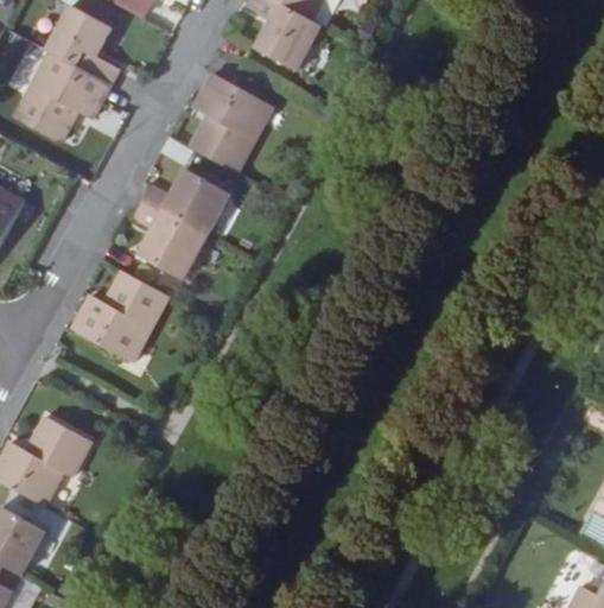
[(102,0),(141,17),(147,0),(102,0)]
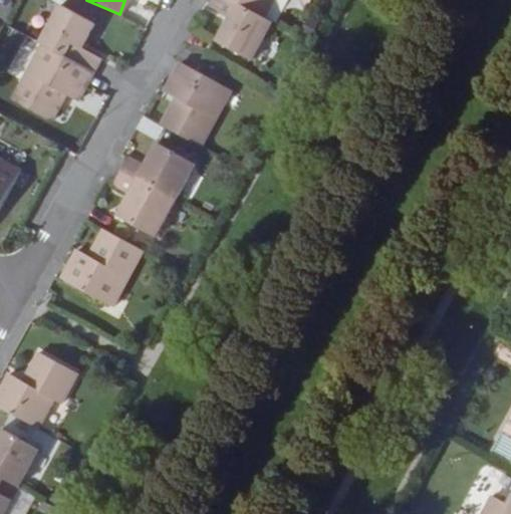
[(251,60),(272,23),(263,18),(229,0),(214,0),(210,8),(231,18),(217,43),(251,60)]
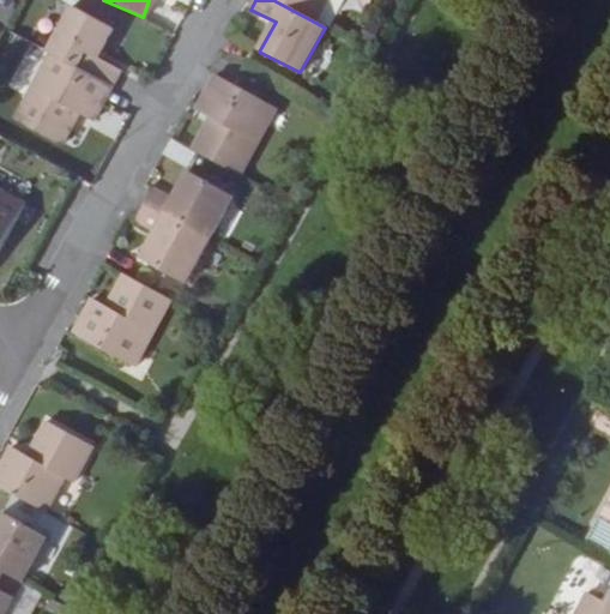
[(273,0),(314,22),(325,0),(273,0)]
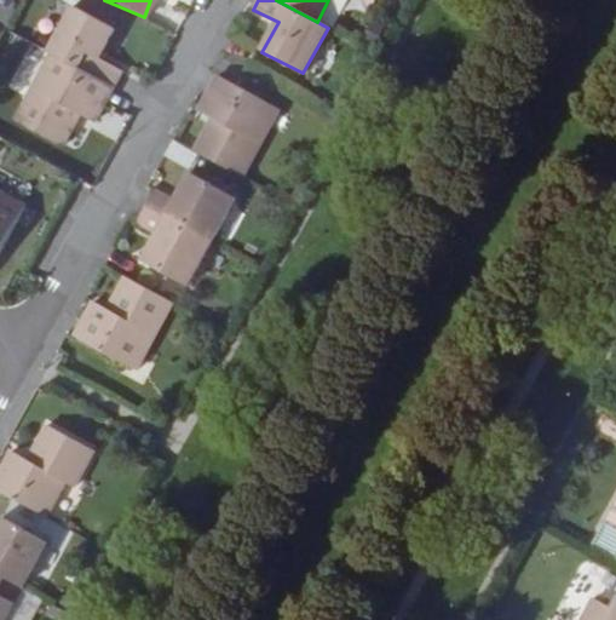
[(73,5),(49,51),(51,52),(114,87),(122,70),(99,57),(114,28),(73,5)]
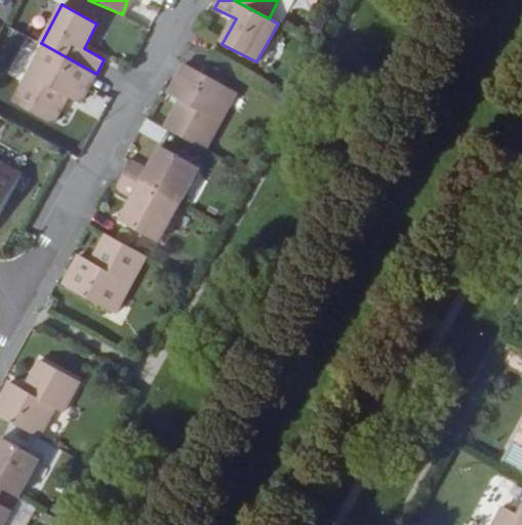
[(96,74),(43,44),(12,102),(52,123),(67,96),(80,104),(96,74)]
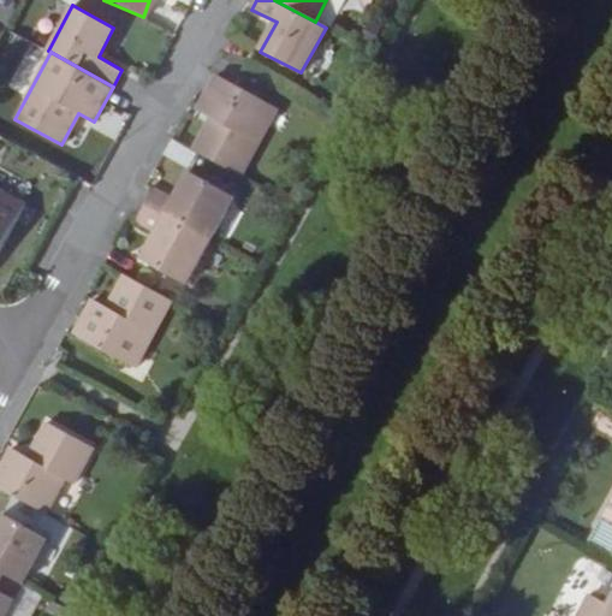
[(212,117),(195,149),(242,175),(278,108),(217,75),(197,110),(212,117)]
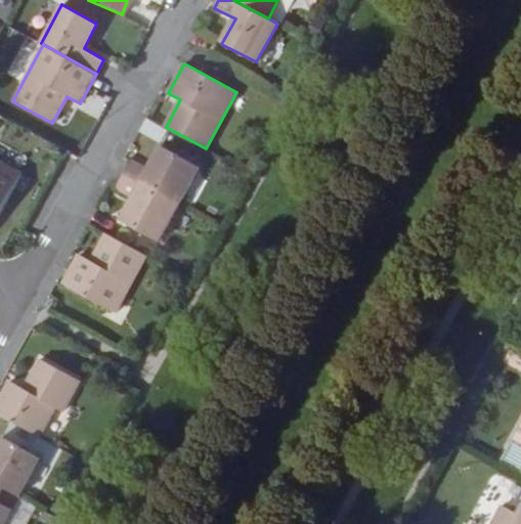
[(131,159),(124,173),(179,204),(200,166),(161,144),(148,168),(131,159)]
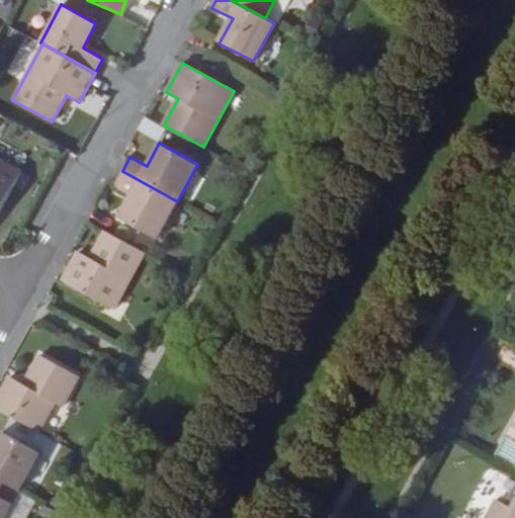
[(0,206),(18,173),(0,162),(0,206)]
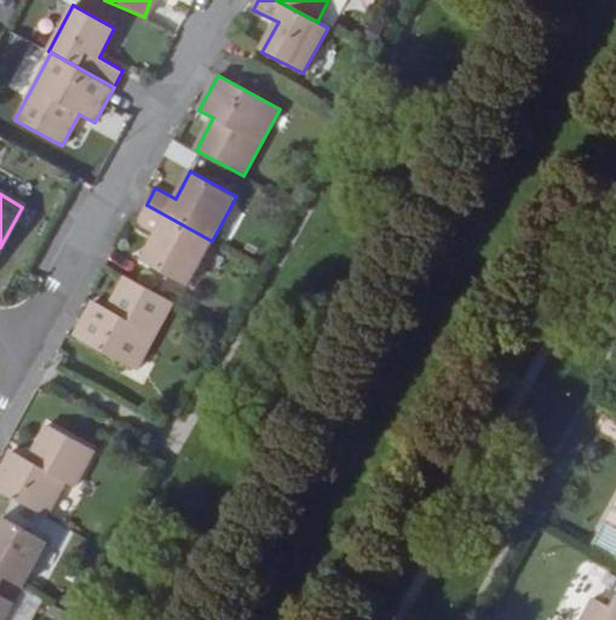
[(212,241),(147,205),(137,222),(157,233),(143,260),(188,285),(212,241)]
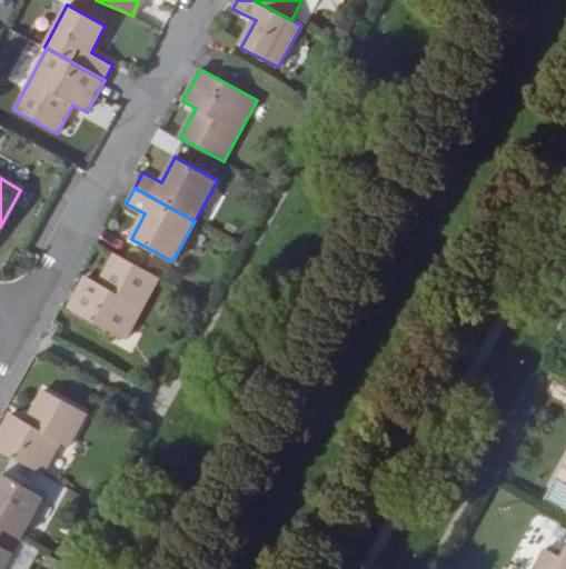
[(158,279),(113,255),(97,287),(83,280),(66,312),(123,342),(158,279)]
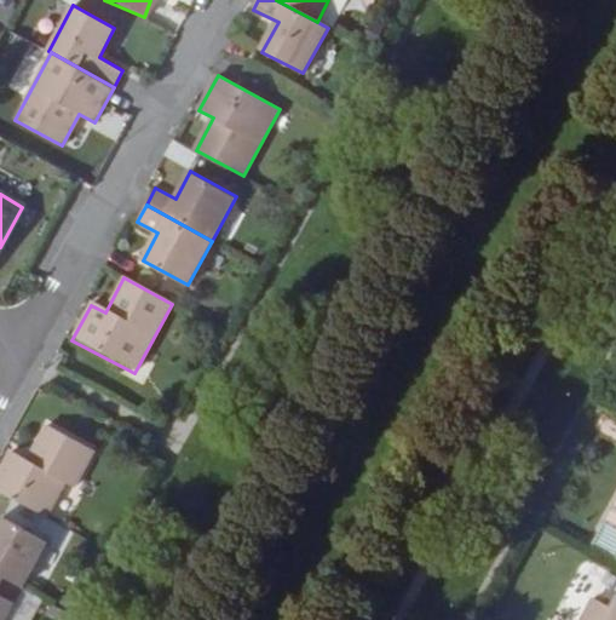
[(0,495),(45,520),(64,484),(73,489),(92,453),(45,429),(27,464),(9,453),(0,469),(0,495)]
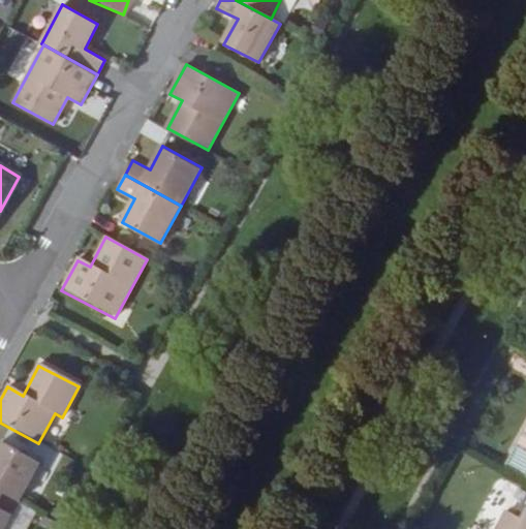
[(0,493),(18,503),(39,464),(0,442),(0,493)]
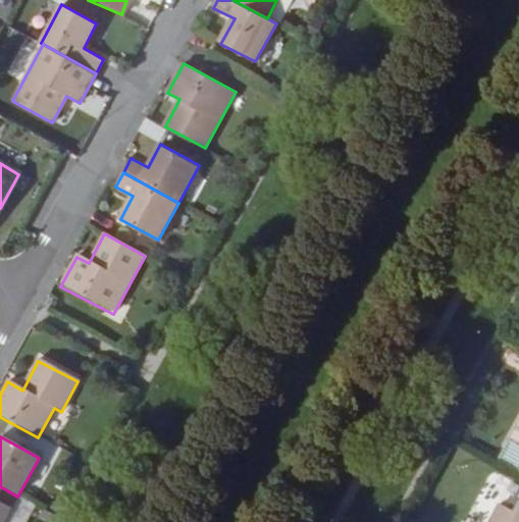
[(0,521),(3,521),(17,497),(0,486),(0,521)]
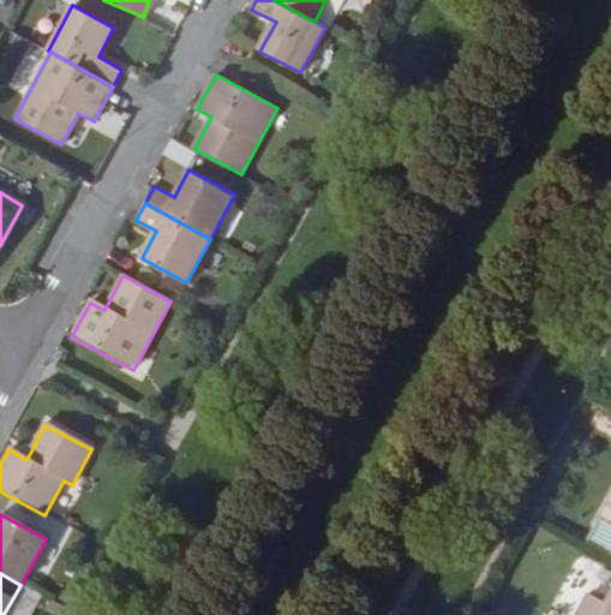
[(610,614),(610,592),(605,605),(586,593),(574,614),(610,614)]
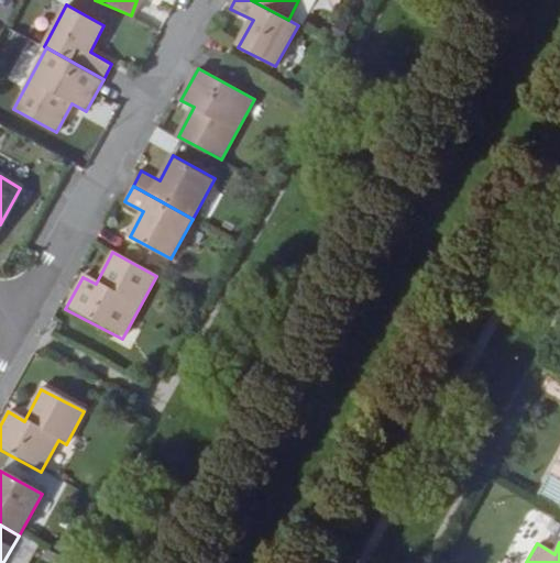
All buildings are outlined.
